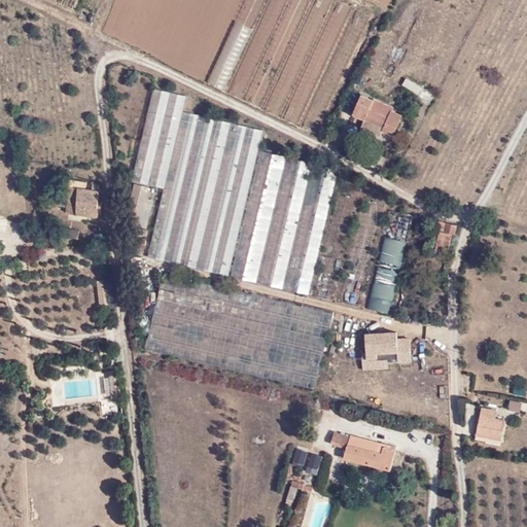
[(227,274),(261,128),(182,108),(185,94),(152,85),(132,177),(164,184),(147,254),(227,274)]
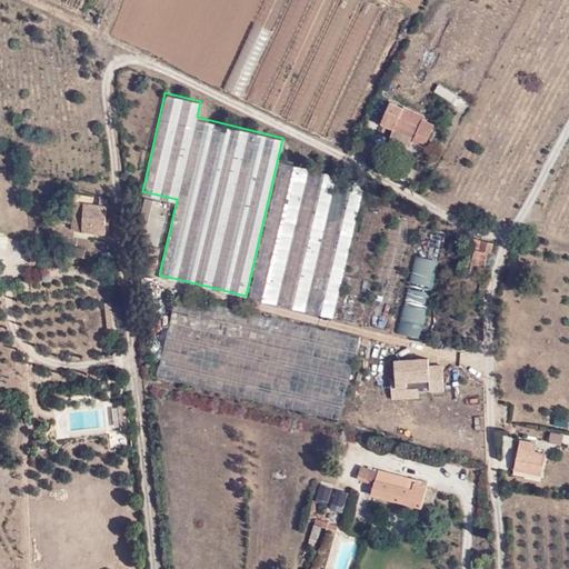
[(419,141),(423,143),(433,121),(389,102),(380,122),(392,128),(387,139),(410,149),(413,142),(418,143),(419,141)]
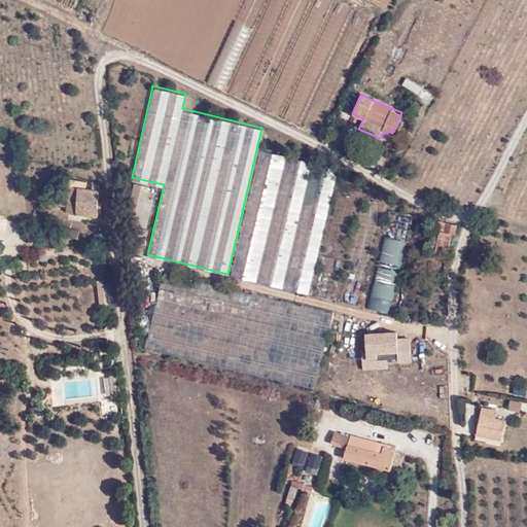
[(308,294),(336,169),(258,149),(230,276),(308,294)]
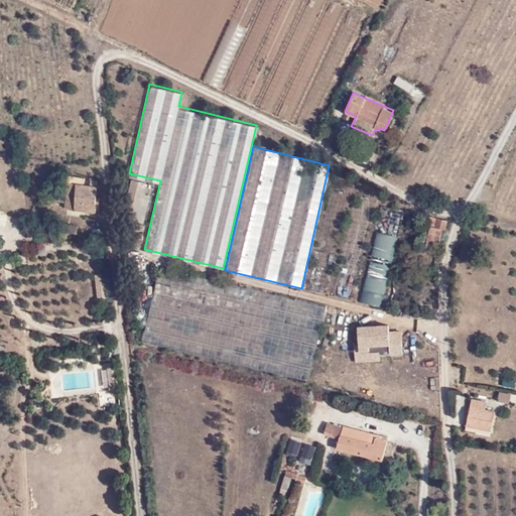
[(81,185),(82,179),(65,175),(63,182),(61,208),(71,210),(72,196),(73,184),(81,185)]
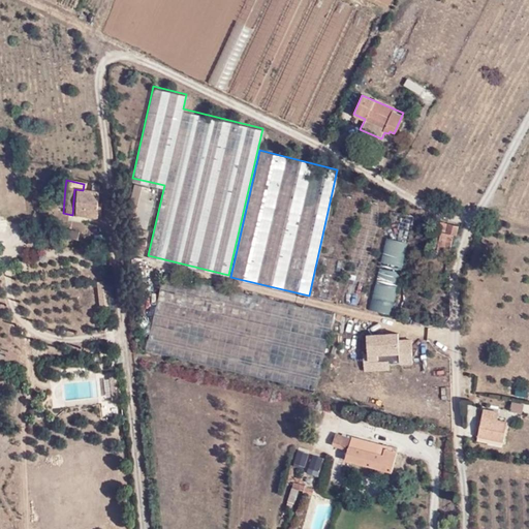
[(85,203),(85,216),(94,218),(95,193),(95,186),(90,185),(88,191),(83,190),(74,189),(73,200),(85,203)]
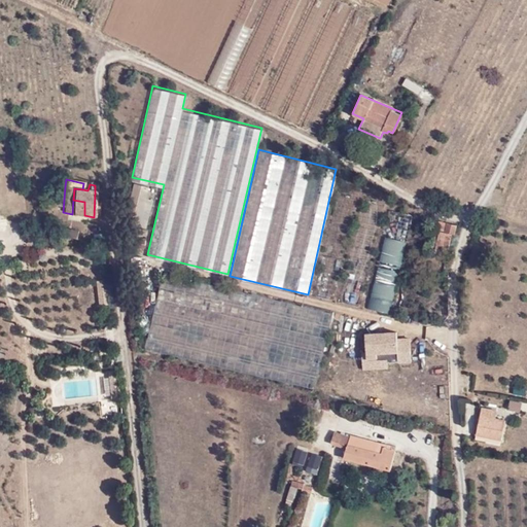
[(148,187),(134,184),(127,216),(134,218),(133,223),(147,227),(152,206),(144,204),(145,196),(149,197),(150,190),(147,189),(148,187)]
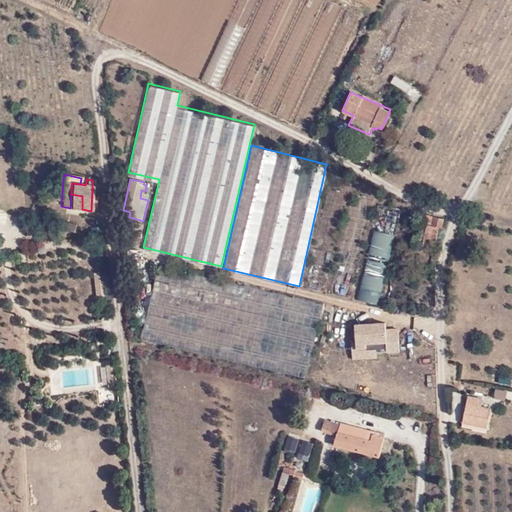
[(82,196),(71,194),(70,208),(82,209),(82,196)]
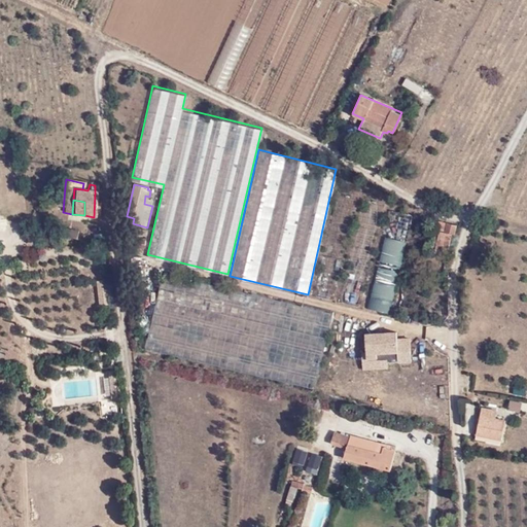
[(411,216),(386,210),(362,309),(387,315),(411,216)]
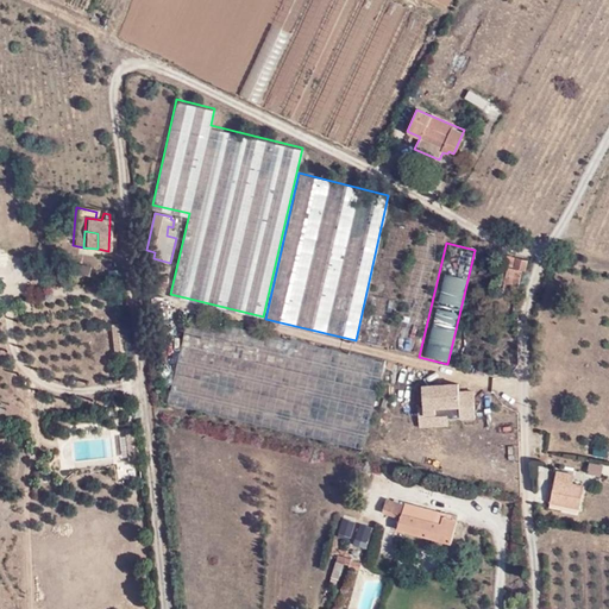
[(92,263),(70,257),(68,267),(88,272),(92,263)]
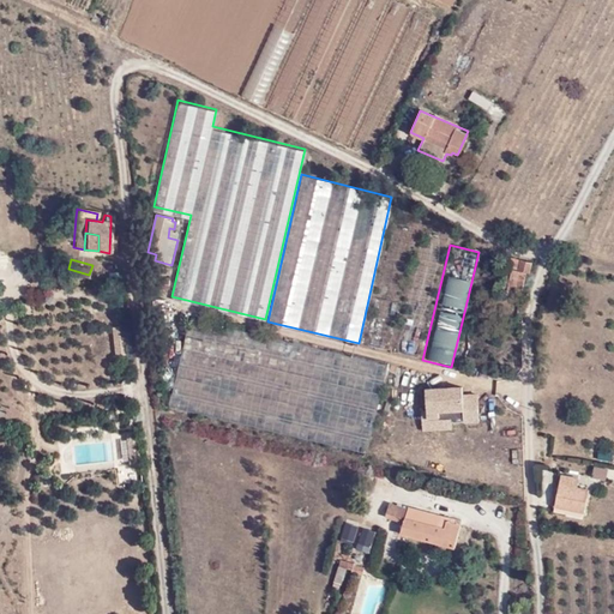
[(531,263),(519,260),(519,270),(512,270),(511,280),(525,282),(527,272),(529,272),(531,263)]
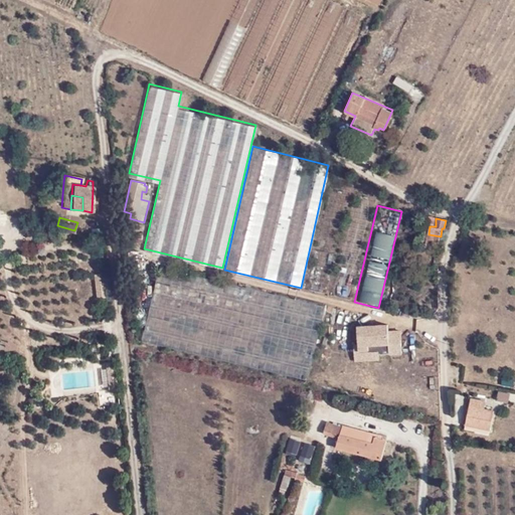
[(323,305),(159,266),(142,341),(306,380),(323,305)]
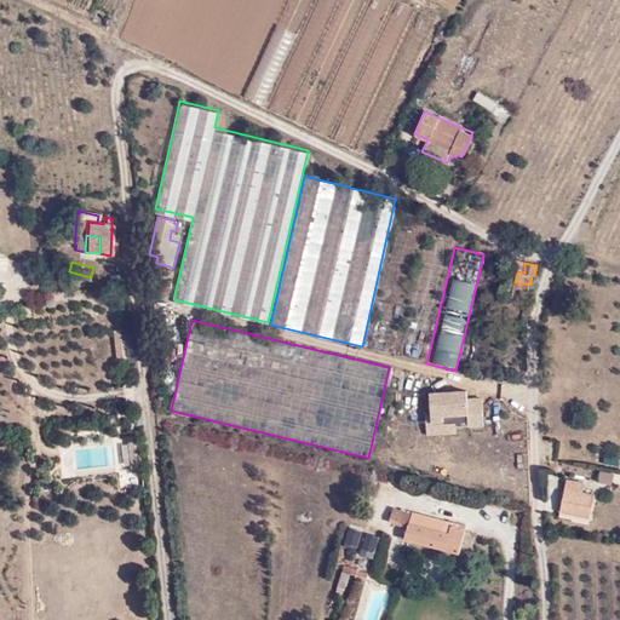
[(573,515),(572,518),(589,522),(593,494),(583,492),(584,483),(566,480),(561,512),(573,515)]
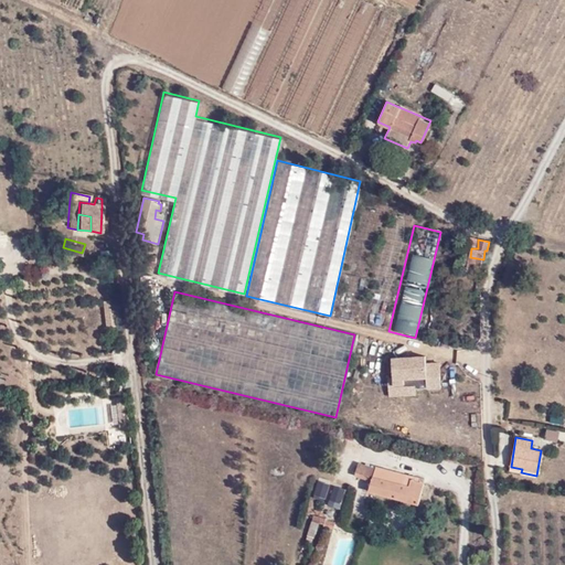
[(368,491),(395,498),(398,488),(390,484),(394,469),(363,460),(358,459),(354,473),(371,478),(368,491)]
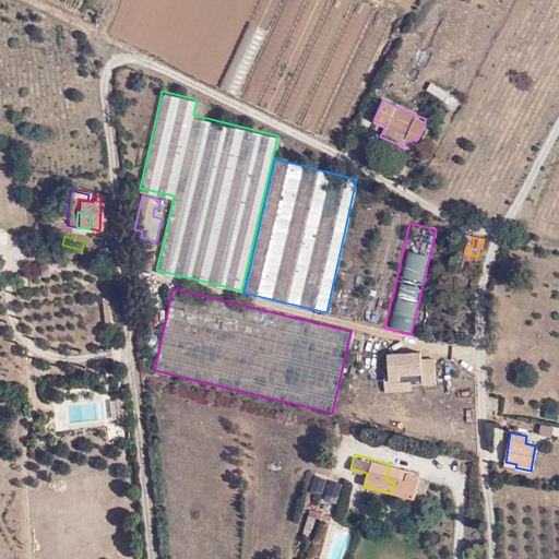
[(394,483),(391,492),(414,498),(418,476),(414,475),(415,472),(390,464),(385,479),(394,483)]
